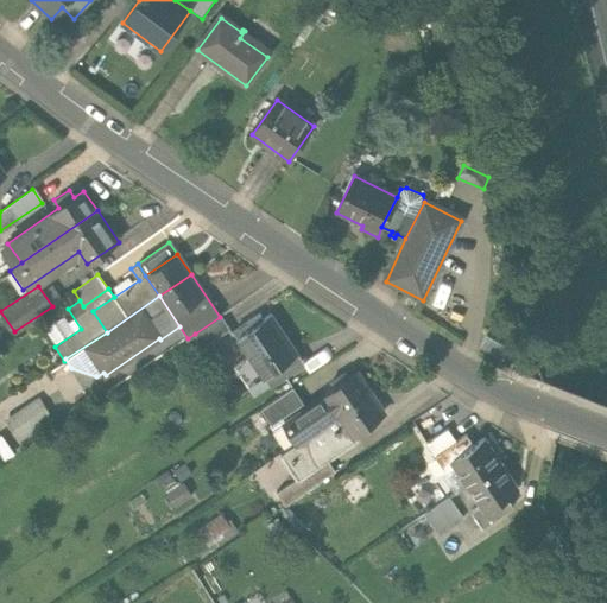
[(234,332),(251,357),(284,335),(271,316),(263,321),(259,316),(234,332)]
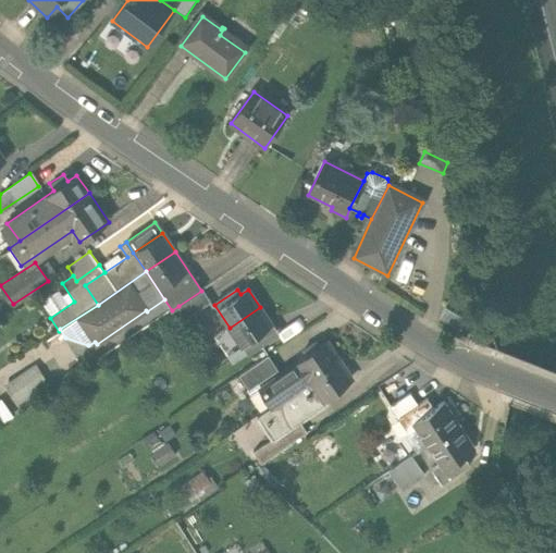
[(209,302),(201,291),(178,306),(186,318),(209,302)]
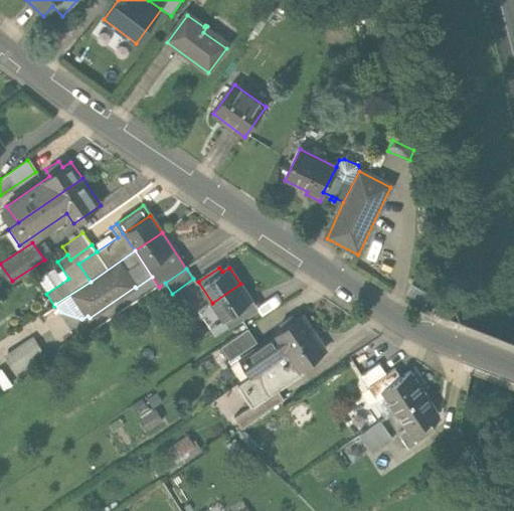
[(251,300),(240,284),(212,303),(197,313),(214,337),(250,313),(244,304),(251,300)]
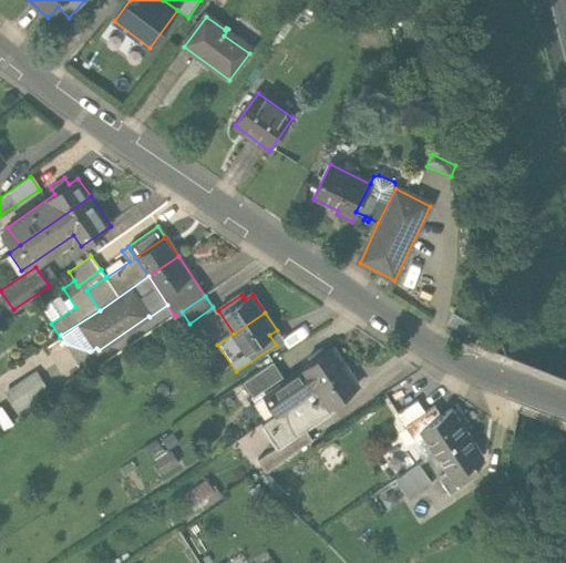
[(278,412),(316,387),(346,367),(333,348),(321,356),(318,350),(309,356),(312,361),(302,368),(304,369),(285,382),(266,395),(278,412)]
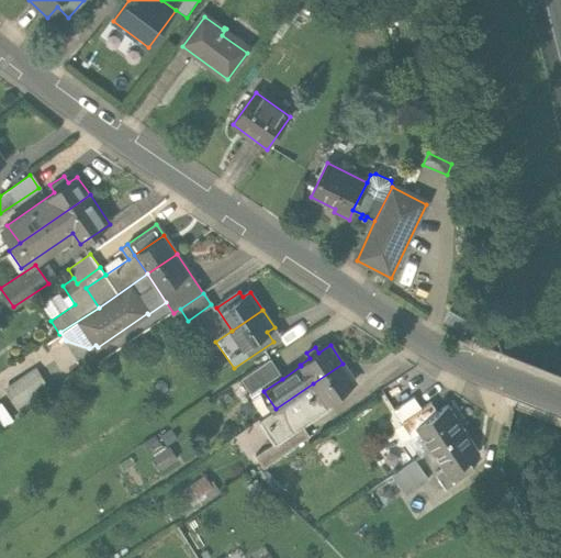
[(279,374),(269,360),(242,379),(250,392),(279,374)]
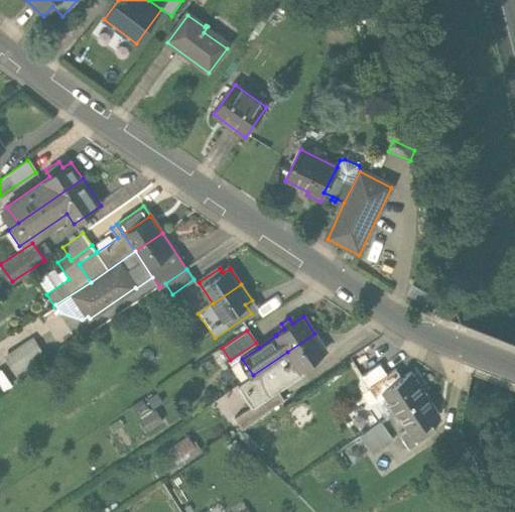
[(325,349),(314,334),(287,352),(297,368),(299,367),(325,349)]
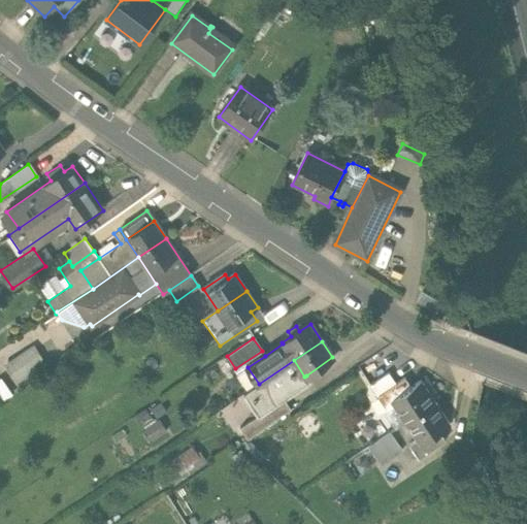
[(33,347),(4,366),(17,385),(45,366),(33,347)]
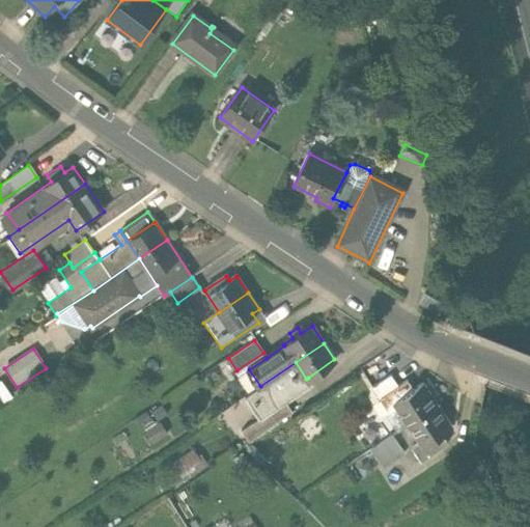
[(234,372),(248,393),(260,386),(249,369),(267,358),(263,353),(236,370),(234,372)]
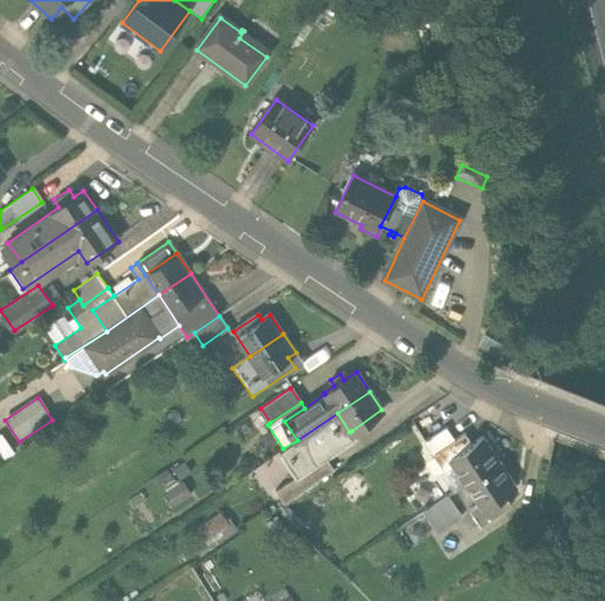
[(356,438),(352,431),(349,432),(338,413),(297,440),(283,448),(282,450),(300,476),(326,458),(356,438)]
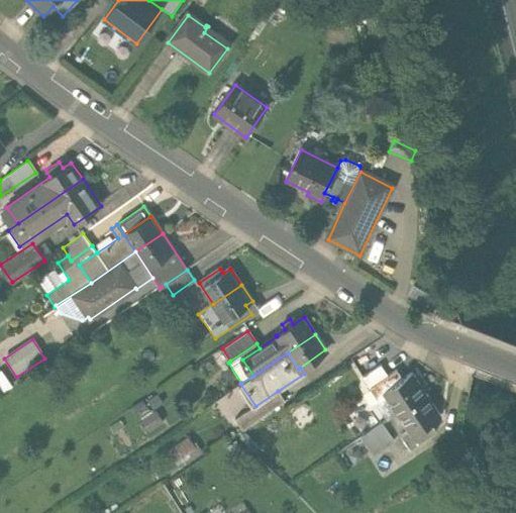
[(363,376),(370,387),(388,376),(381,365),(363,376)]
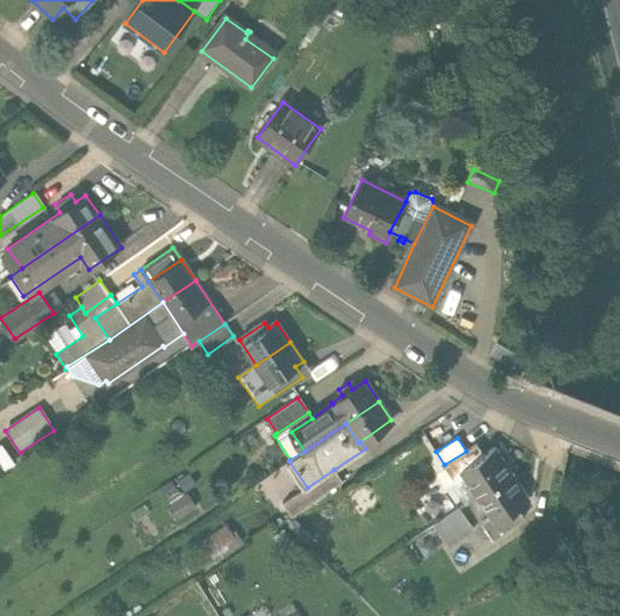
[(477,444),(466,451),(444,465),(455,482),(465,475),(461,469),(484,455),(477,444)]
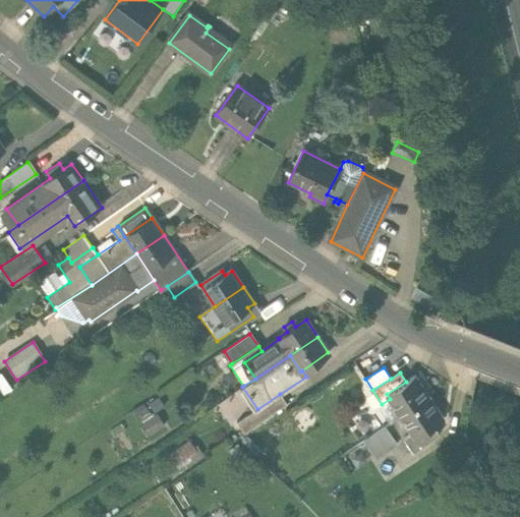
[(0,374),(0,394),(2,397),(11,391),(0,374)]
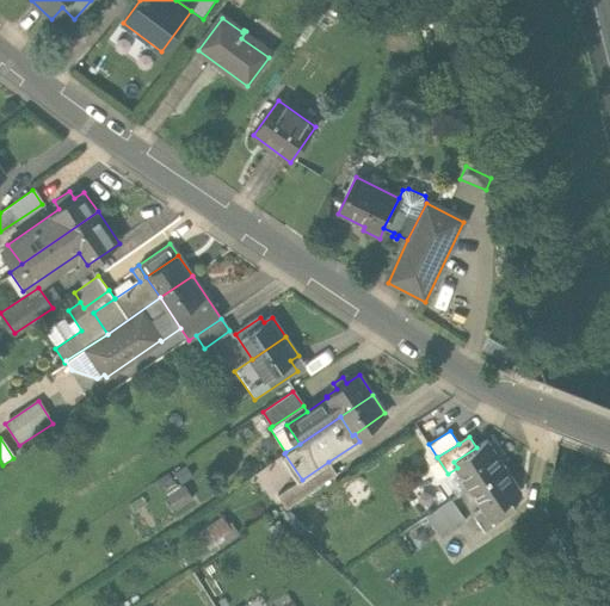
[(457,468),(472,488),(505,467),(487,439),(476,447),(454,462),(457,468)]
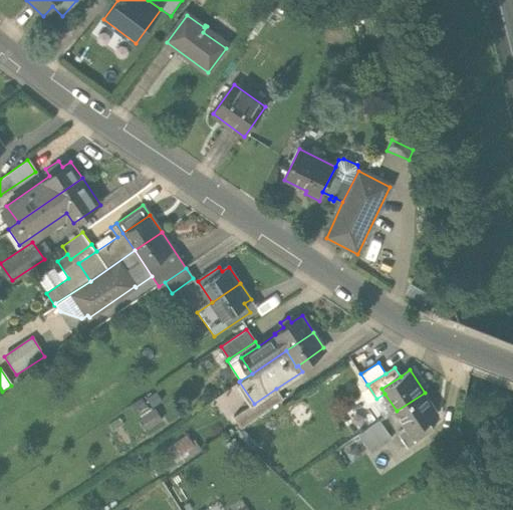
[(284,402),(276,389),(254,404),(232,419),(240,431),(284,402)]
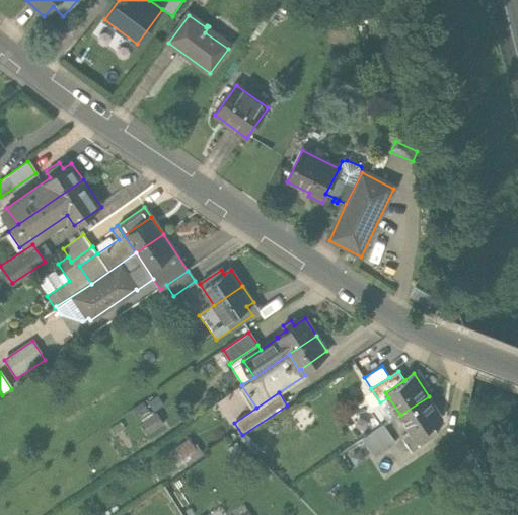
[(442,417),(429,396),(400,415),(411,431),(414,435),(433,423),(442,417)]
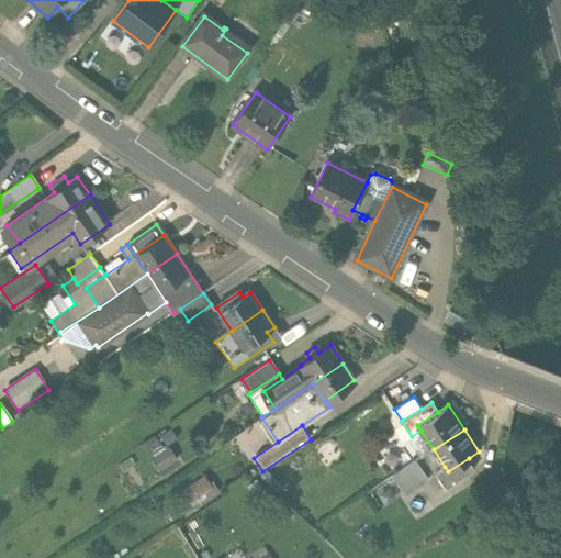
[(179,461),(170,448),(154,459),(163,472),(179,461)]
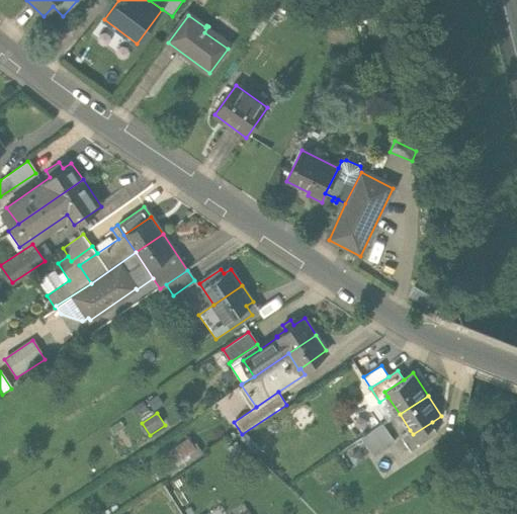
[(438,432),(432,422),(413,434),(410,430),(403,435),(412,449),(438,432)]
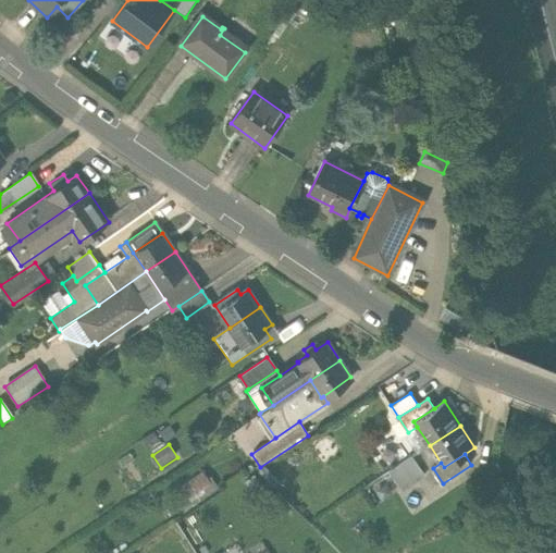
[(424,474),(414,456),(391,471),(402,489),(424,474)]
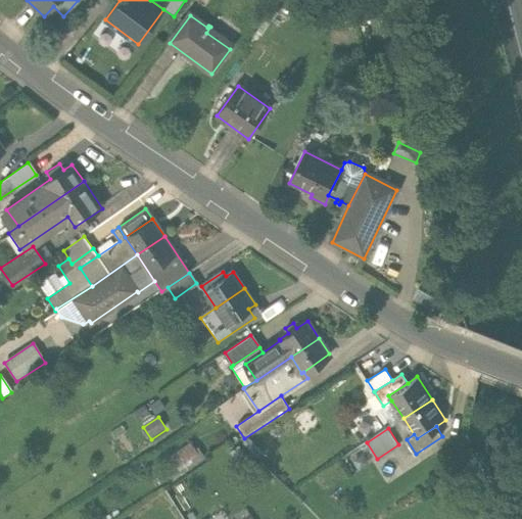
[(191,444),(177,454),(184,466),(198,456),(191,444)]
